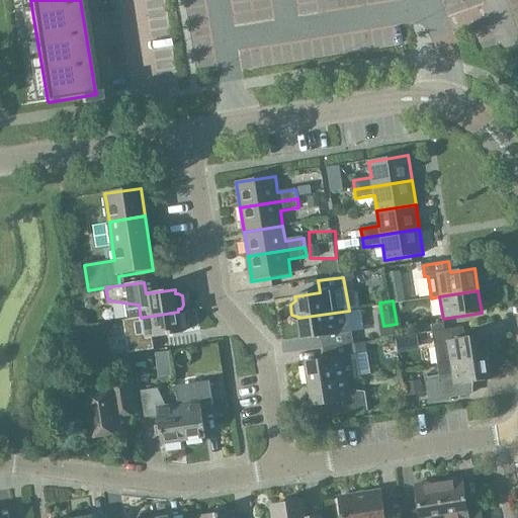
[(349,311),(298,318),(301,341),(326,337),(328,348),(354,344),(349,311)]
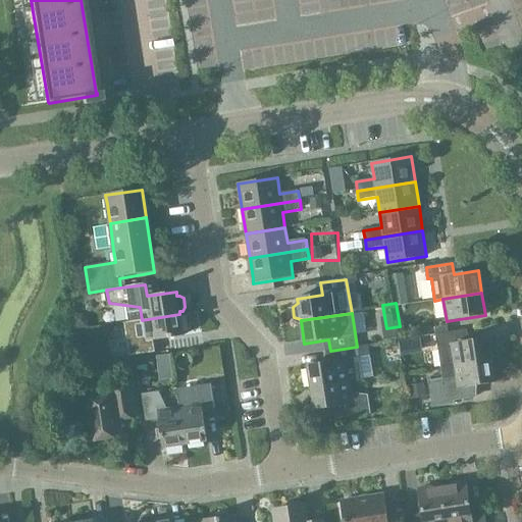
[(179,314),(142,320),(144,332),(126,341),(129,357),(156,353),(154,341),(183,336),(179,314)]
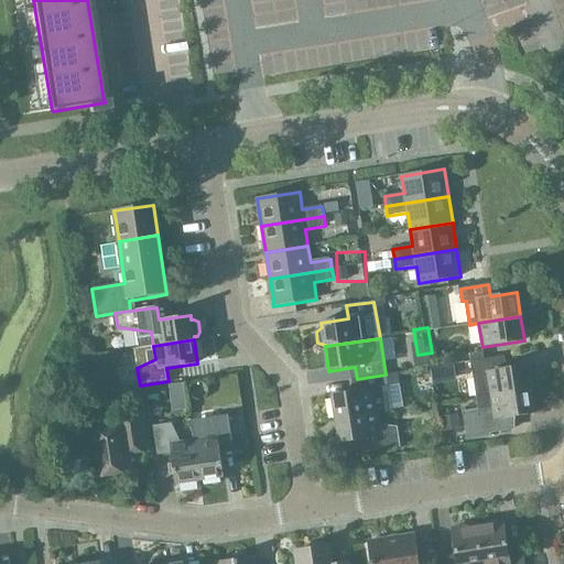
[(477,398),(490,397),(532,390),(528,366),(501,369),(499,357),(472,361),(477,398)]
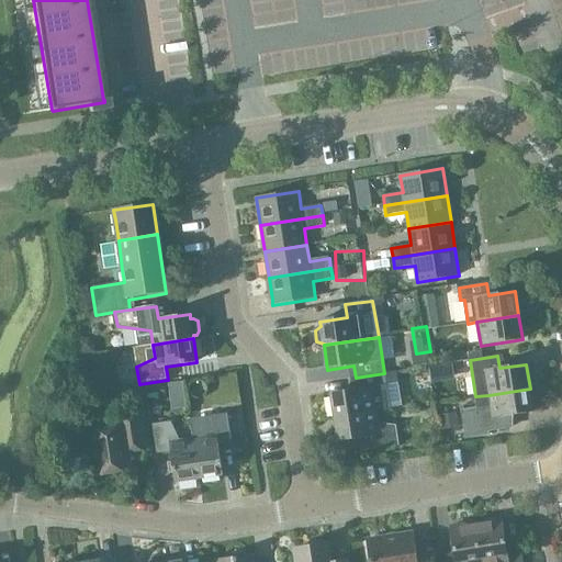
[(330,394),(335,418),(377,412),(390,409),(386,393),(384,373),(356,378),(358,390),(330,394)]
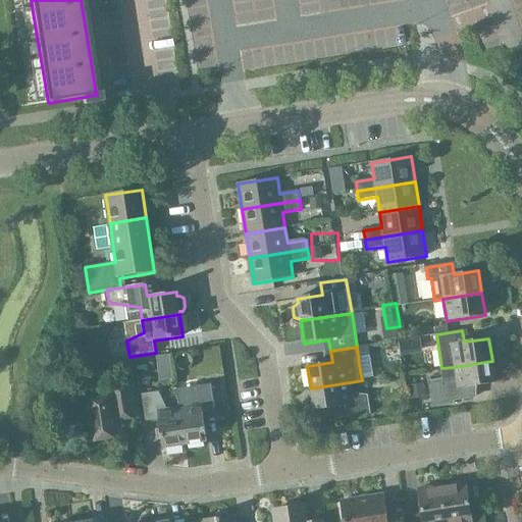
[(94,350),(81,351),(83,362),(95,360),(94,350)]
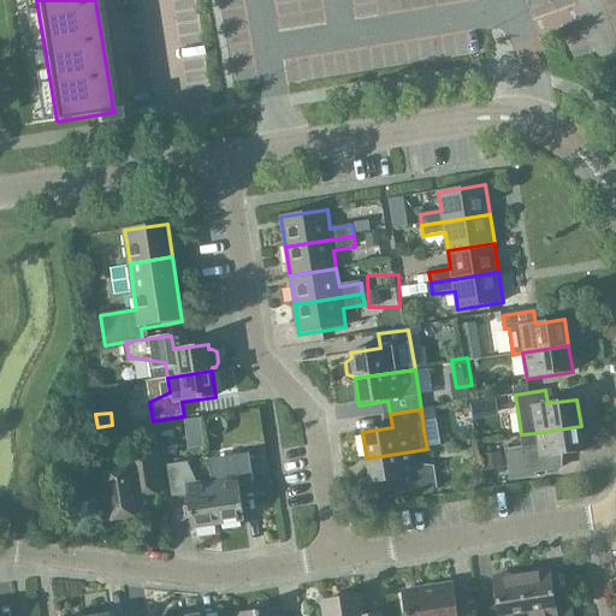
[(537,477),(537,474),(557,471),(556,457),(585,452),(581,426),(535,433),(537,445),(505,450),(510,481),(537,477)]
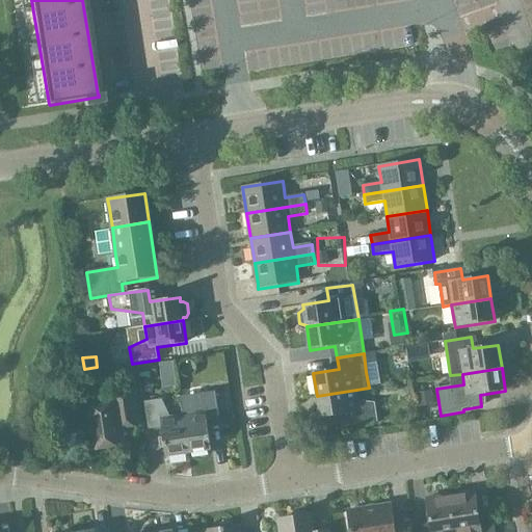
[(433,379),(420,382),(423,397),(437,395),(433,379)]
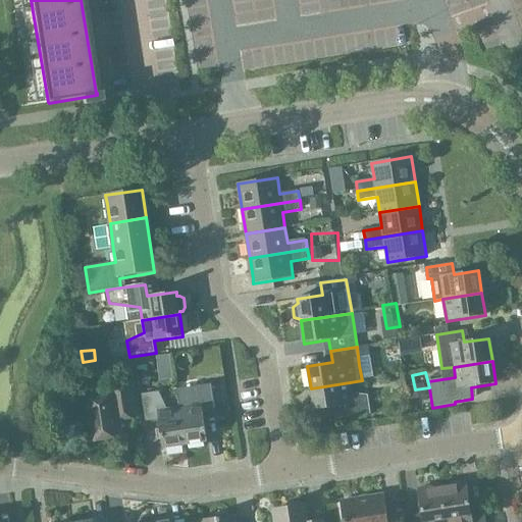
[(350,382),(311,388),(314,411),(340,407),(341,419),(367,415),(364,396),(352,395),(350,382)]
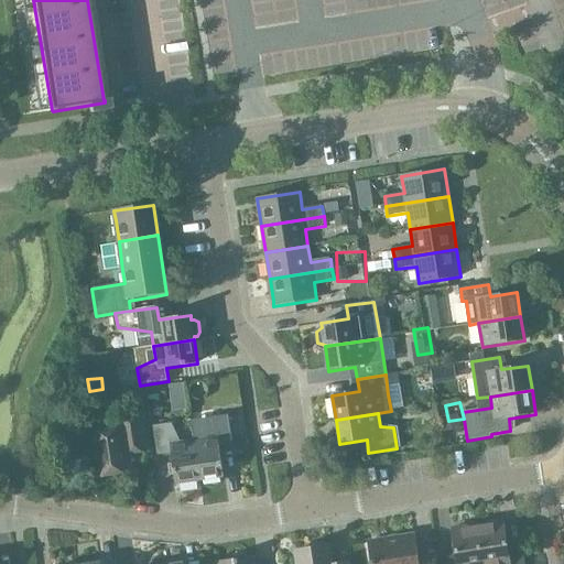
[(220,446),(232,444),(228,415),(210,419),(208,438),(194,441),(201,481),(225,477),(220,446)]
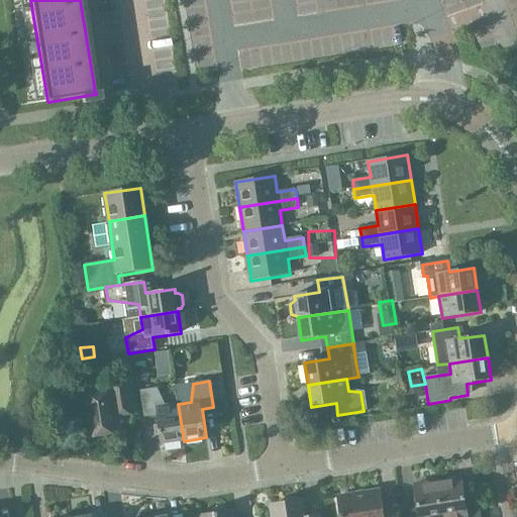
[(119,416),(134,414),(129,382),(109,385),(111,394),(83,398),(89,438),(121,433),(119,416)]
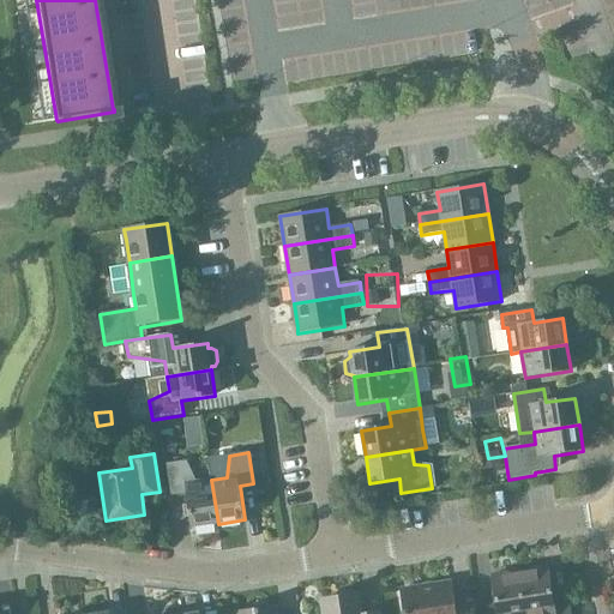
[(218,524),(211,480),(197,482),(187,461),(167,464),(172,495),(187,494),(192,528),(218,524)]
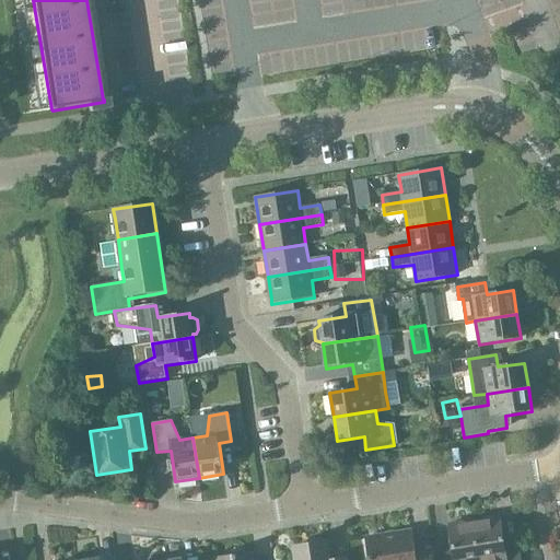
[(521,559),(520,545),(505,547),(501,516),(475,521),(480,559),(521,559)]
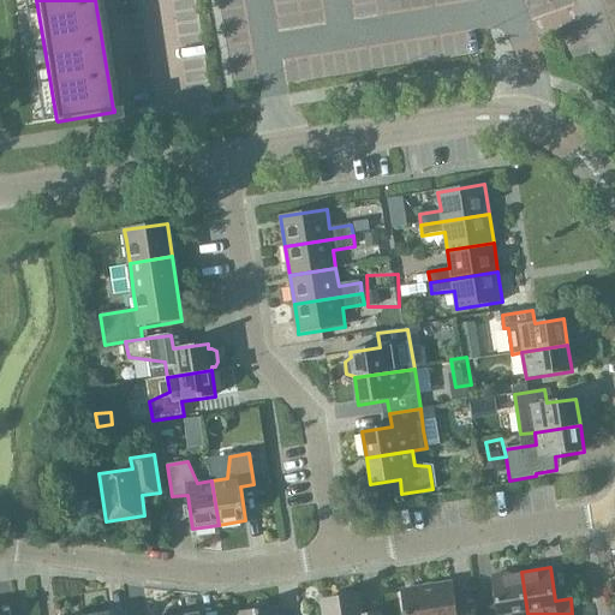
[(527,614),(521,572),(493,577),(497,610),(484,611),(484,614),(527,614)]
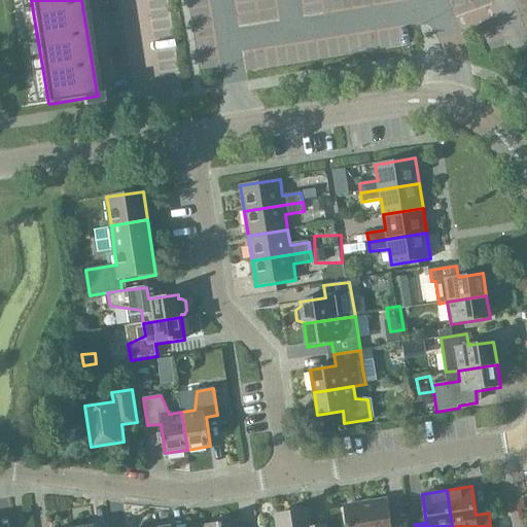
[(408,526),(407,519),(391,521),(388,499),(344,506),(347,526),(408,526)]
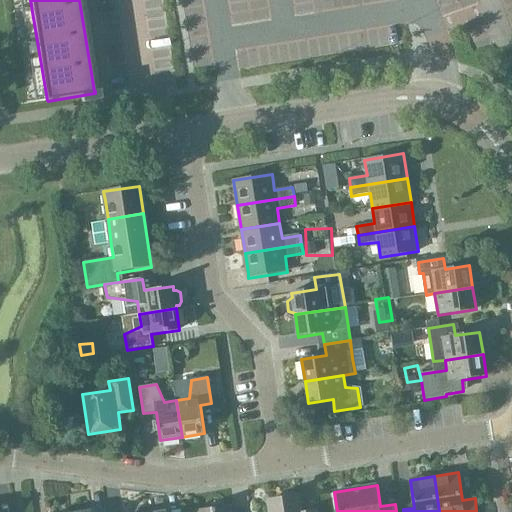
[(300,511),(298,496),(268,501),(270,511),(300,511)]
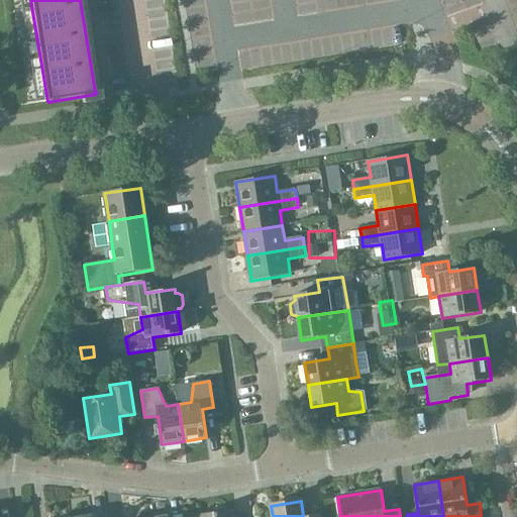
[(179,516),(188,516),(186,504),(178,506),(179,516)]
